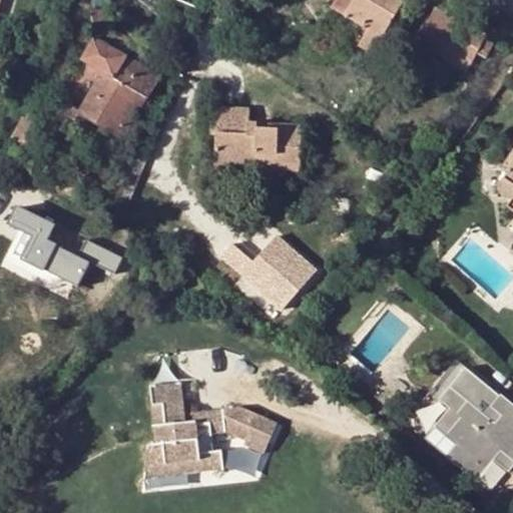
[(2,0),(0,7),(0,51),(15,0),(2,0)]
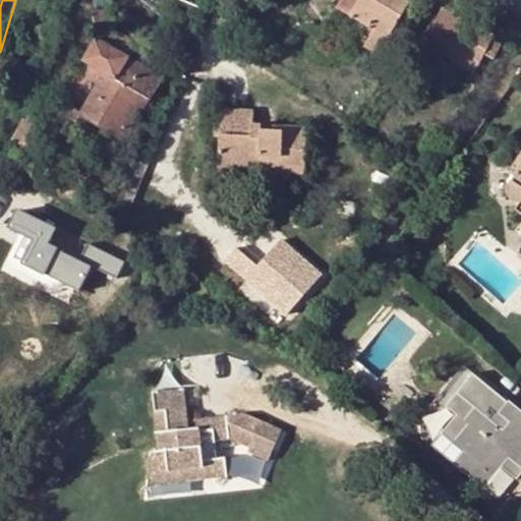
[(342,0),(337,10),(373,33),(364,49),(385,60),(397,43),(389,36),(409,0),(342,0)]
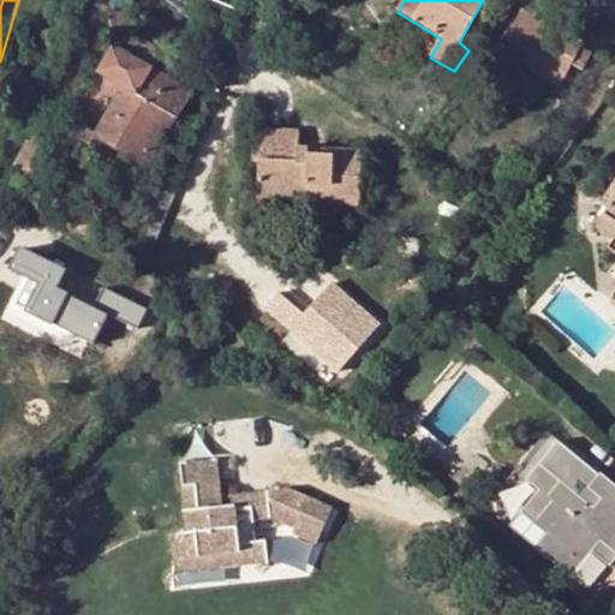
[(500,53),(513,60),(535,19),(523,12),(500,53)]
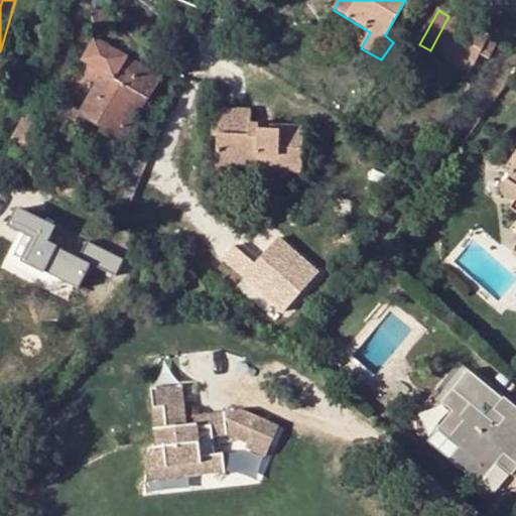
[(92,15),(96,41),(105,46),(114,31),(109,13),(92,15)]
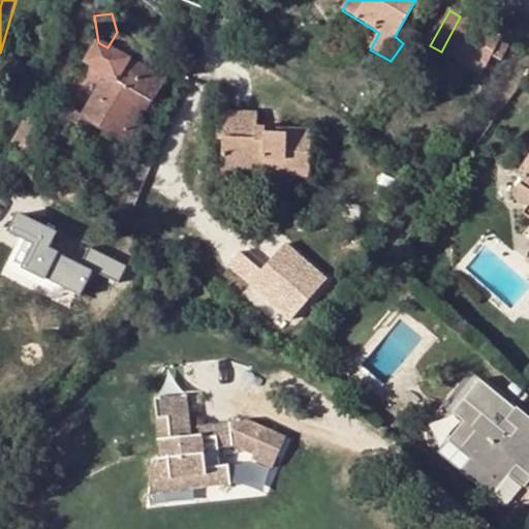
[(460,17),(441,52),(478,74),(489,58),(500,62),(508,48),(499,42),(501,39),(460,17)]
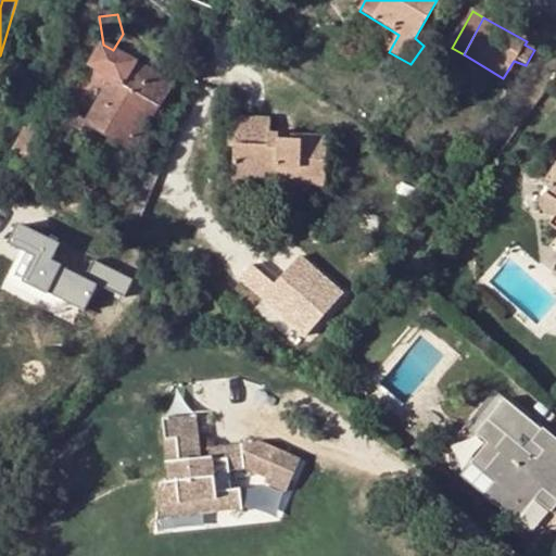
[(113,50),(103,45),(84,79),(104,91),(88,122),(65,110),(59,122),(83,135),(87,127),(125,149),(150,104),(160,108),(172,86),(137,65),(146,47),(123,34),(113,50)]
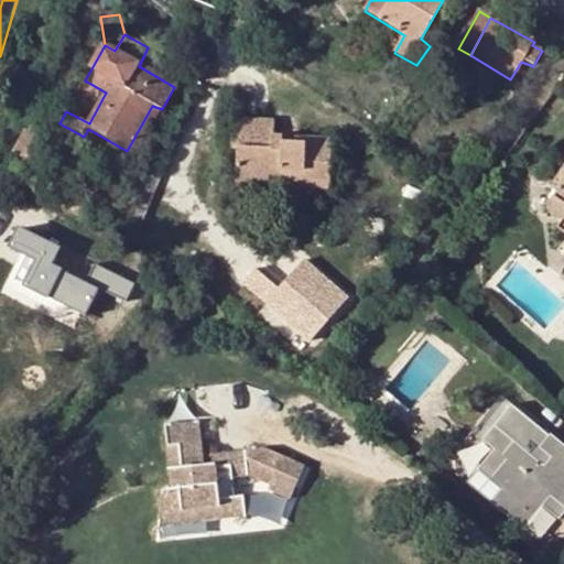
[(152,106),(127,151),(136,156),(162,109),(152,106)]
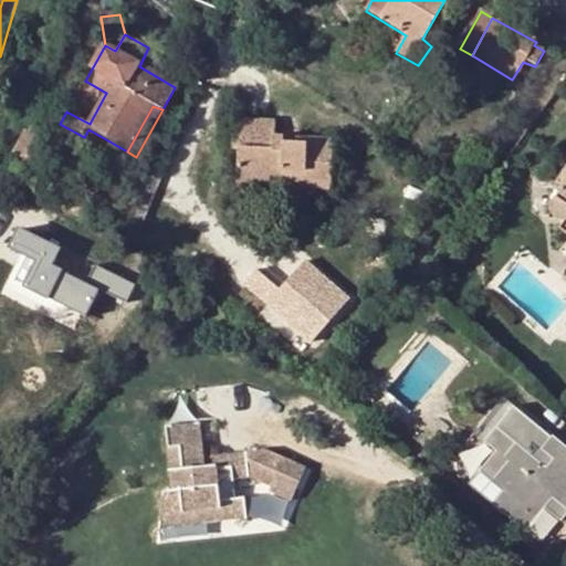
[(55,126),(35,118),(18,156),(37,164),(55,126)]
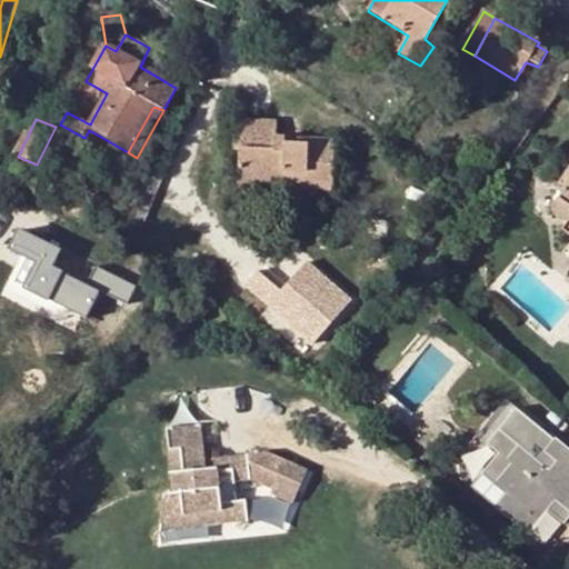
[(239,155),(238,190),(257,190),(258,182),(331,186),(333,142),(275,139),(275,125),(235,123),(232,152),(239,155)]
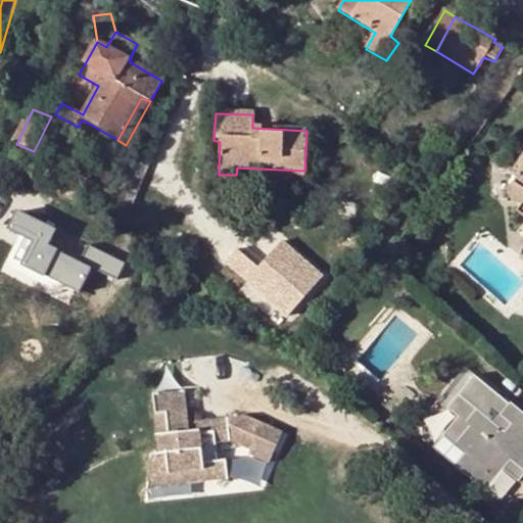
[(520,206),(522,204),(522,153),(511,172),(518,178),(509,190),(508,194),(508,198),(511,201),(513,204),(516,205),(520,206)]
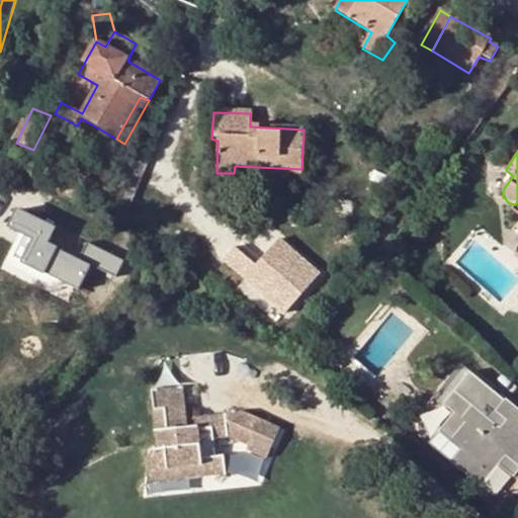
[(234,173),(217,173),(218,178),(262,180),(262,175),(301,175),(301,169),(235,166),(234,173)]
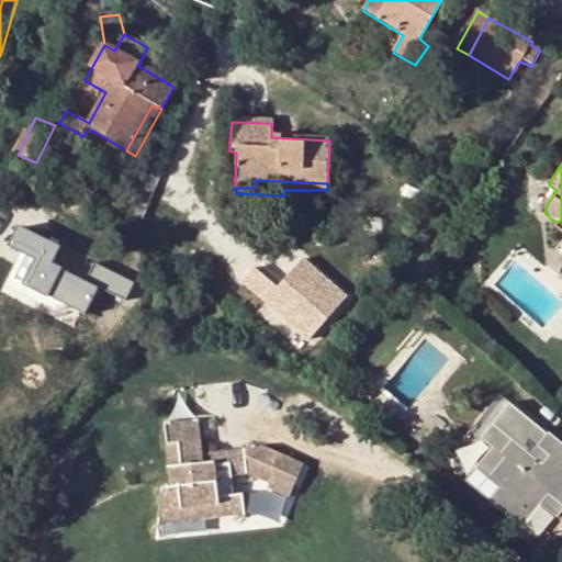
[(81,321),(98,284),(49,262),(58,244),(10,222),(0,245),(20,255),(6,287),(81,321)]
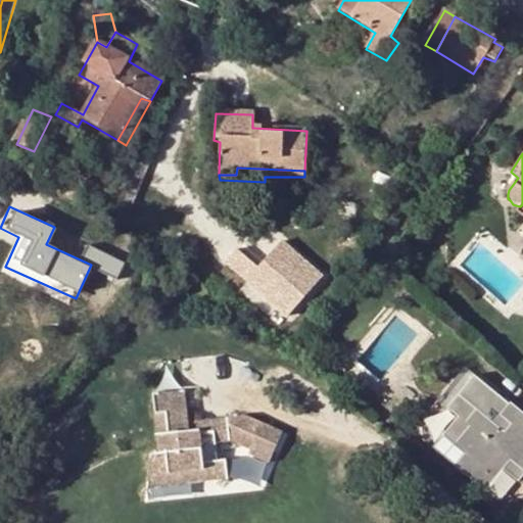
[(283,234),(254,263),(236,244),(219,262),(278,320),(324,273),(283,234)]
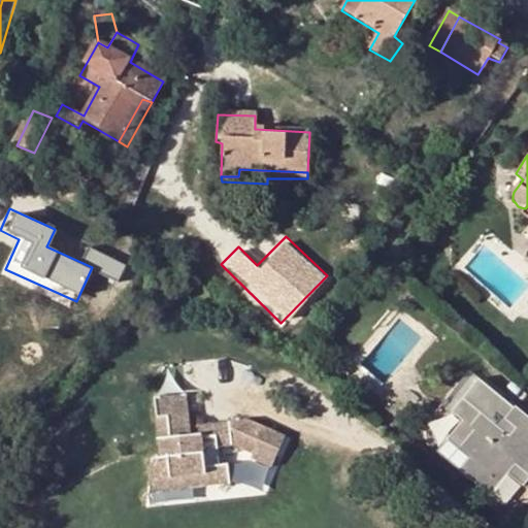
[(123,278),(129,262),(87,244),(80,262),(123,278)]
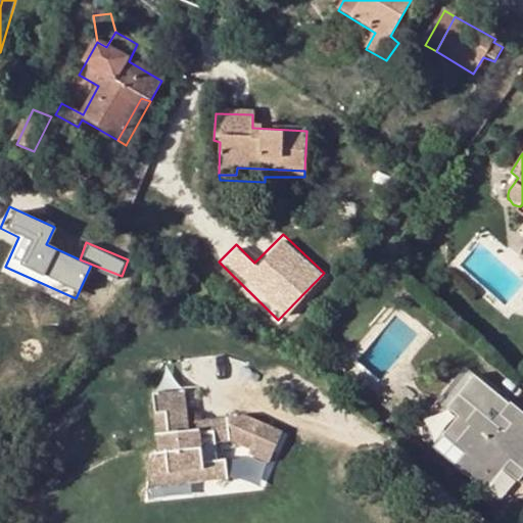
[(511,402),(476,374),(448,408),(460,417),(435,446),(487,489),(505,469),(520,481),(522,476),(522,411),(512,401),(511,402)]
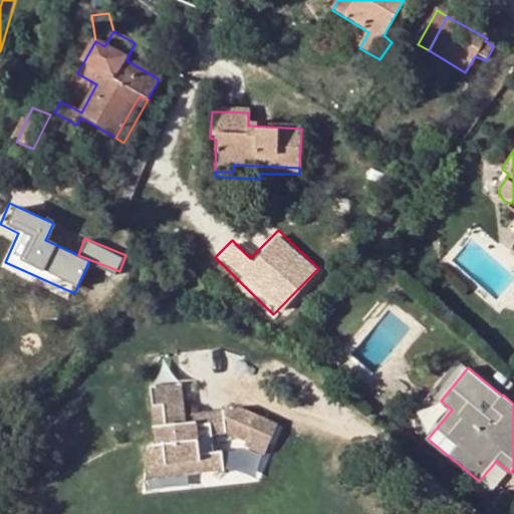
[(150,390),(152,409),(181,407),(179,388),(150,390)]
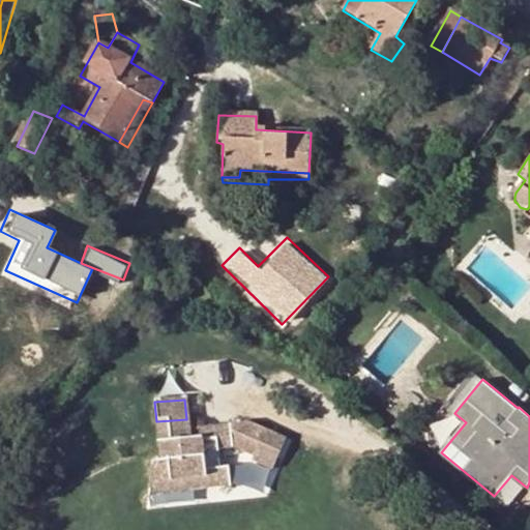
[(186,419),(156,421),(160,463),(167,463),(170,480),(185,478),(187,492),(230,488),(228,469),(218,470),(216,451),(231,448),(230,436),(200,439),(189,440),(186,419)]
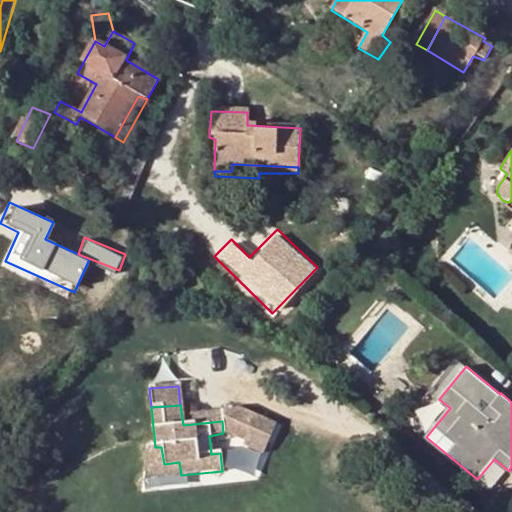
[(193,415),(193,424),(222,421),(221,412),(193,415)]
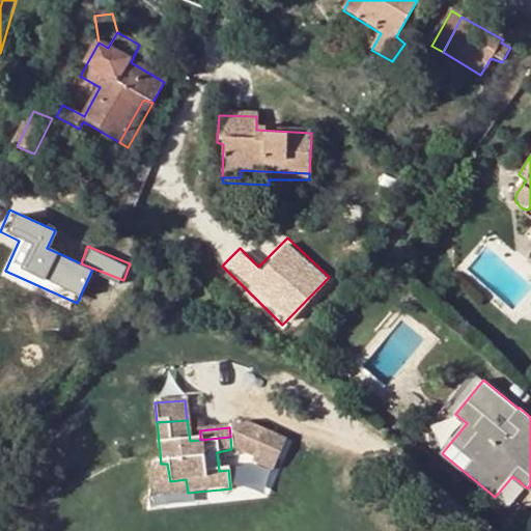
[(167,464),(161,464),(155,464),(148,497),(188,493),(186,479),(170,481),(167,464)]
